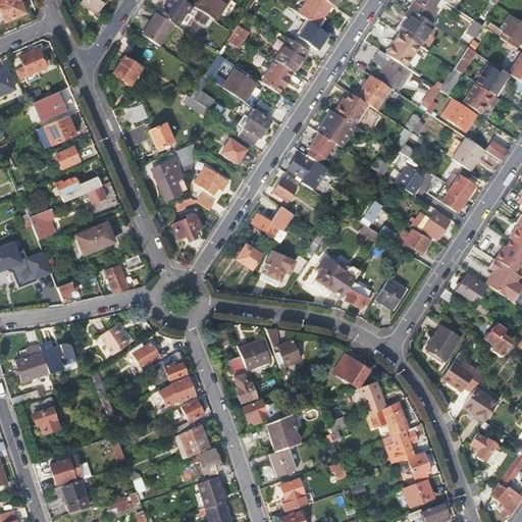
[(0,0),(0,12),(4,22),(25,13),(19,0),(0,0)]
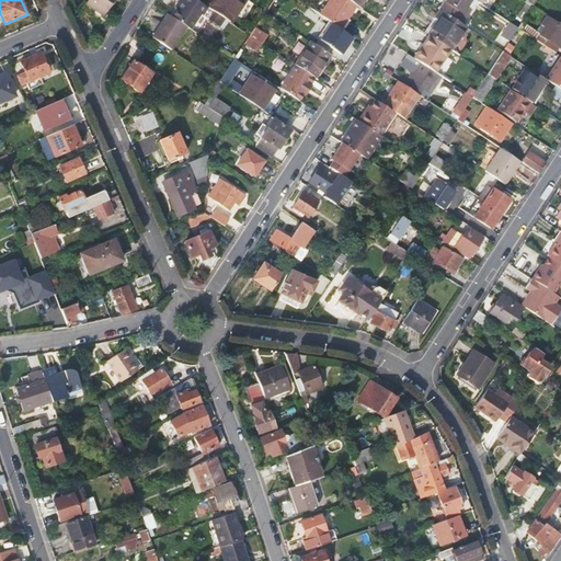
[(88,0),(84,4),(104,16),(114,0),(88,0)]
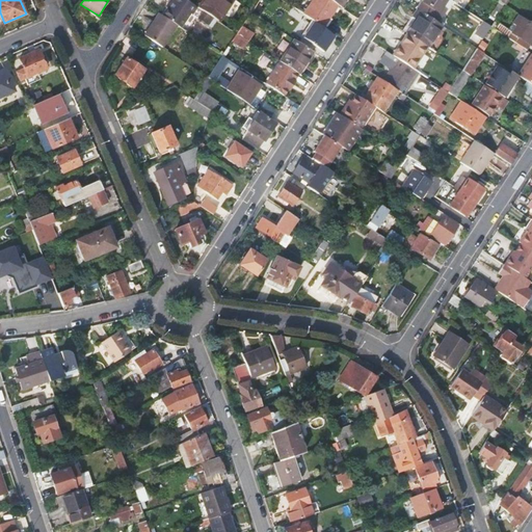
[(173,2),(163,17),(177,25),(181,28),(190,14),(192,15),(197,7),(186,0),(169,0),(170,1),(173,2)]
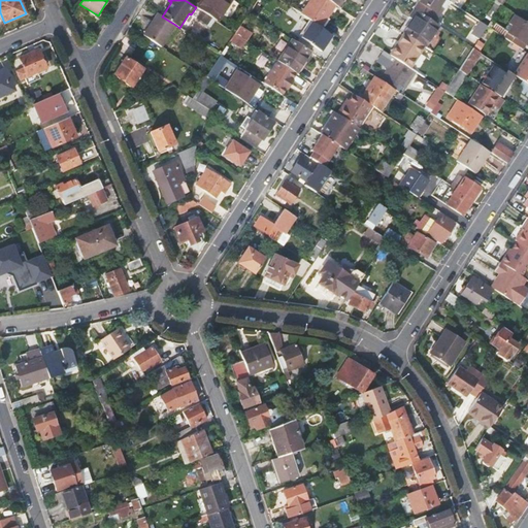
[(204,0),(198,8),(216,20),(228,0),(204,0)]
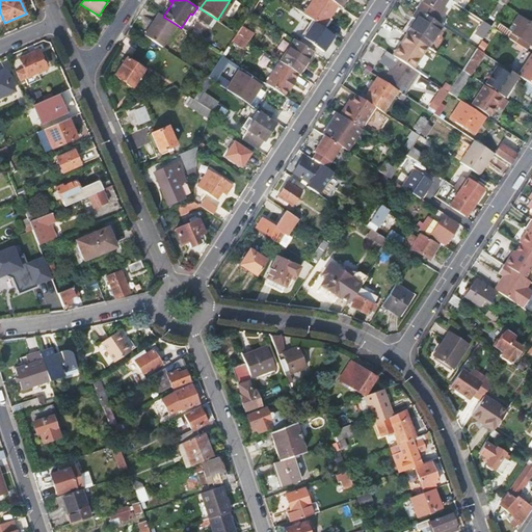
[(312,0),(302,14),(314,21),(322,27),(338,5),(329,0),(312,0)]
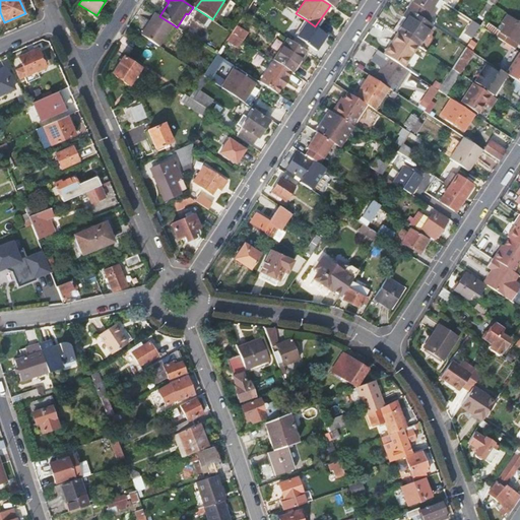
[(412,0),(407,8),(408,8),(427,21),(435,9),(432,6),(435,0),(412,0)]
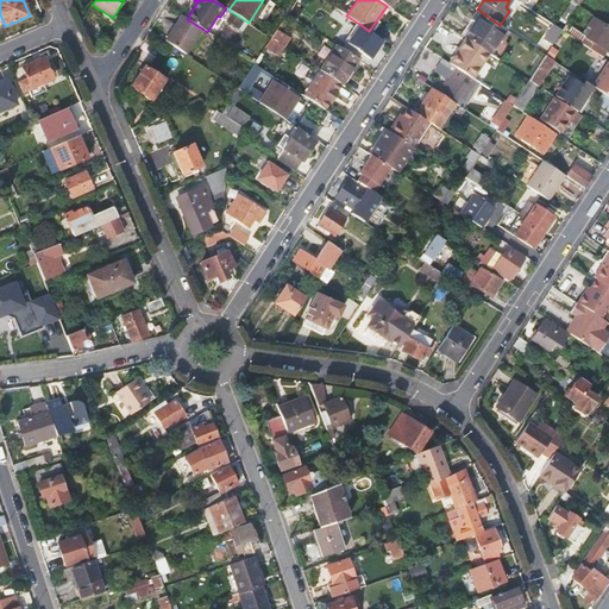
[(475,22),(465,38),(466,38),(488,52),(490,55),(507,29),(500,25),(478,10),(472,20),(475,22)]
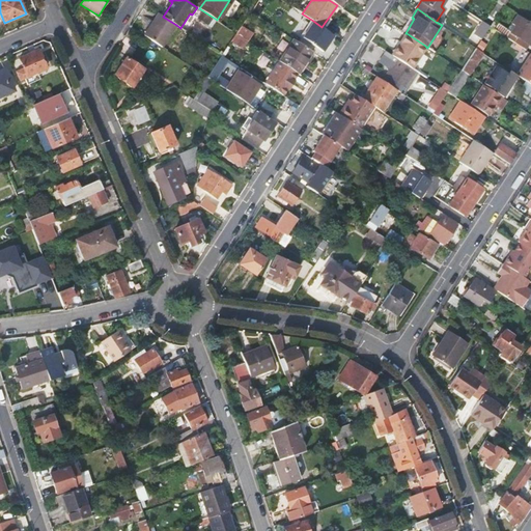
[(159,12),(143,35),(162,48),(176,25),(163,17),(159,12)]
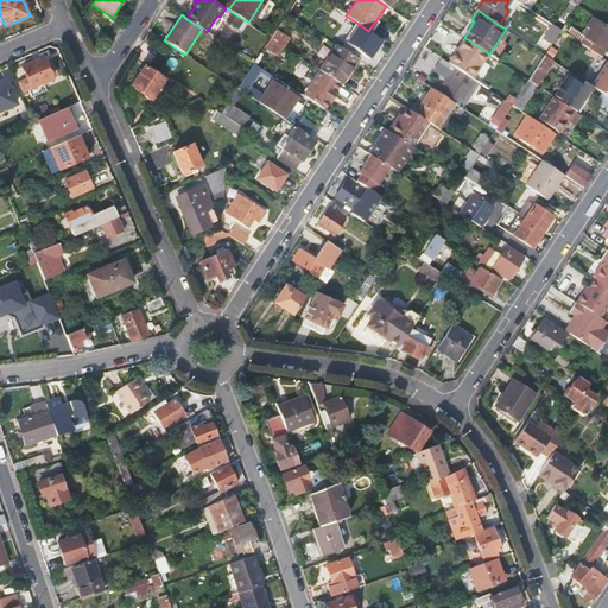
[(590,30),(581,44),(602,57),(607,48),(607,27),(593,18),(586,27),(590,30)]
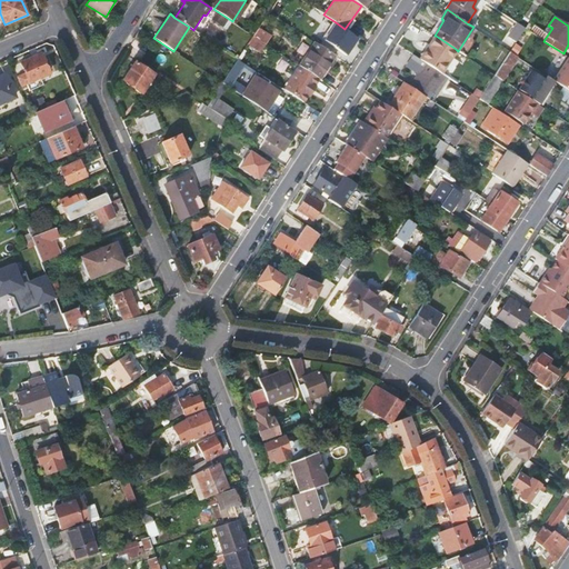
[(345,29),(336,22),(323,41),(346,57),(358,38),(345,29)]
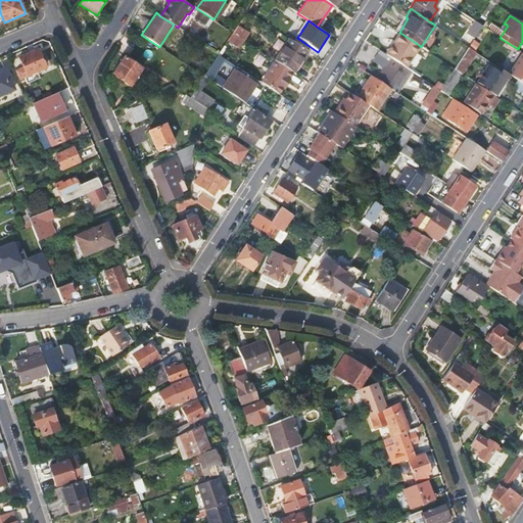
[(237,27),(233,33),(244,40),(248,35),(237,27)]
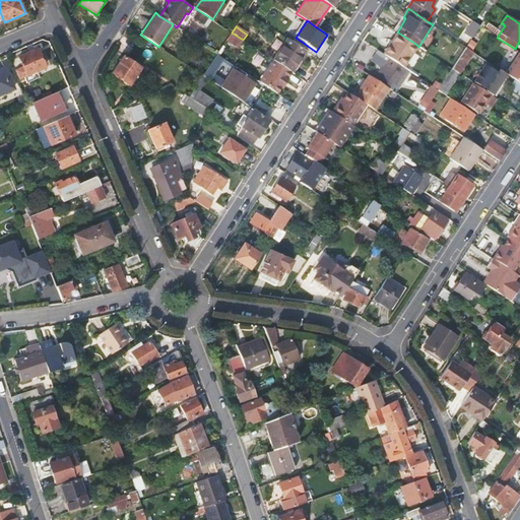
[(243,40),(232,33),(226,40),(239,48),(243,41),(243,40)]
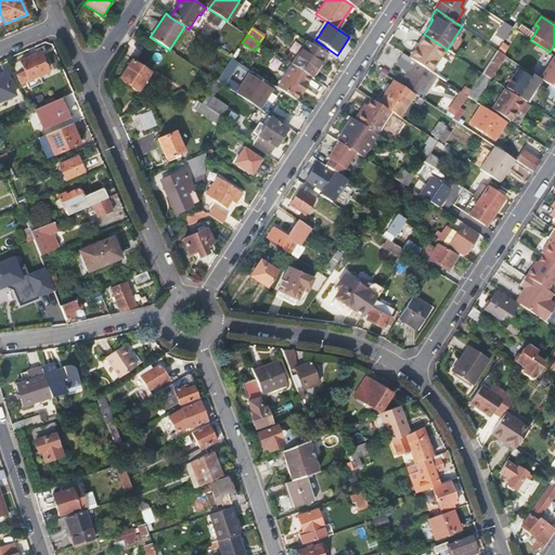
[(425,35),(410,59),(429,72),(444,48),(425,35)]
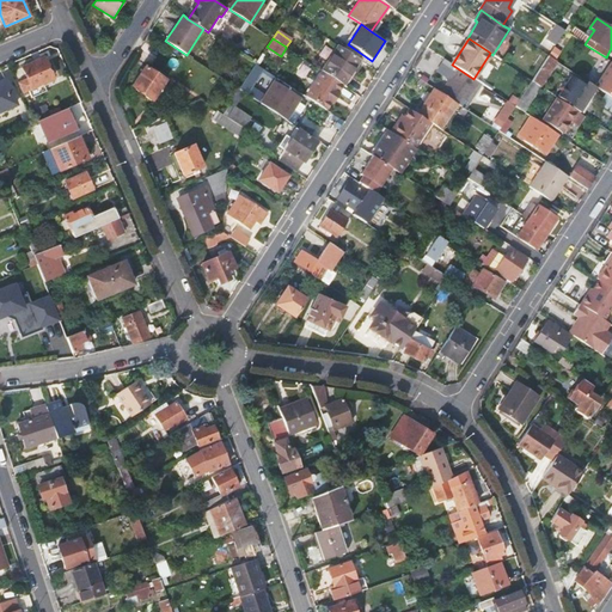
[(340,47),(323,72),(324,72),(343,85),(360,60),(340,47)]
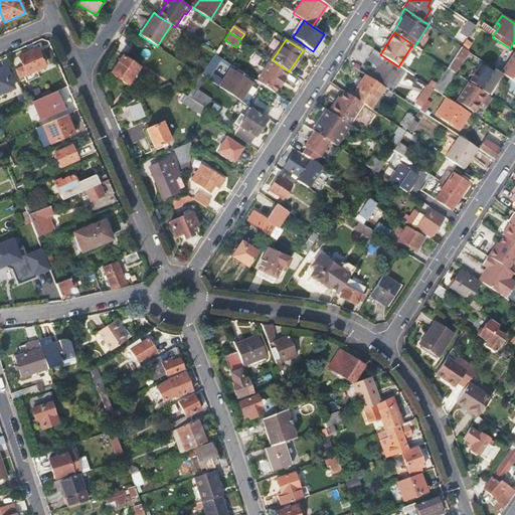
[(461,46),(447,67),(454,71),(468,50),(461,46)]
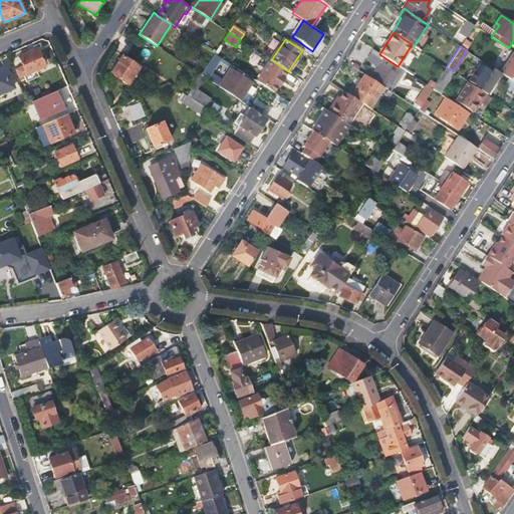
[(37,69),(43,67),(36,49),(18,57),(22,67),(15,70),(18,77),(27,74),(37,69)]
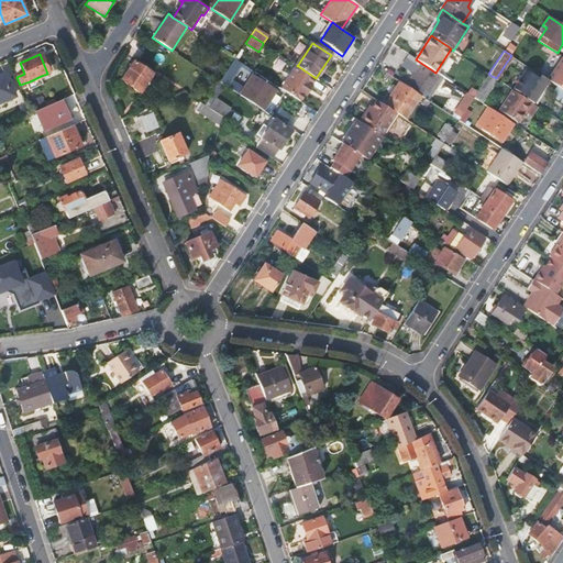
[(443,77),(435,73),(416,59),(409,55),(404,63),(412,68),(410,70),(414,74),(410,79),(416,84),(412,89),(420,95),(421,96),(428,100),(443,77)]
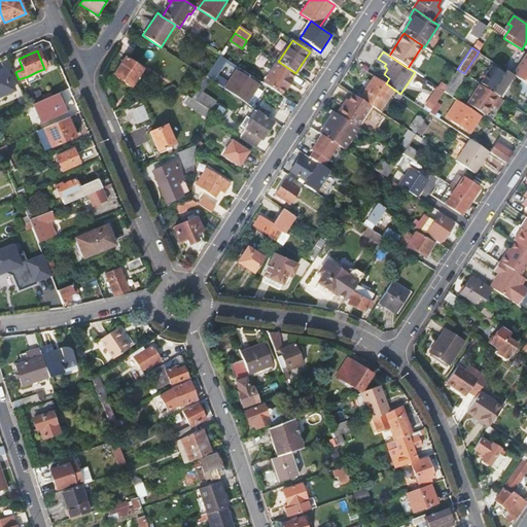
[(526,53),(526,54),(513,74),(526,83),(526,53)]
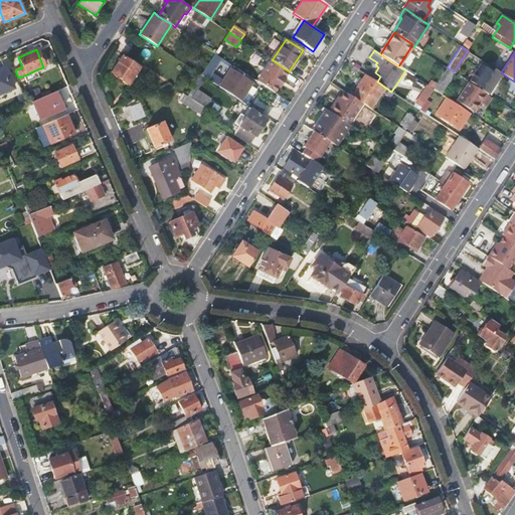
[(121,57),(110,75),(128,87),(138,69),(121,57)]
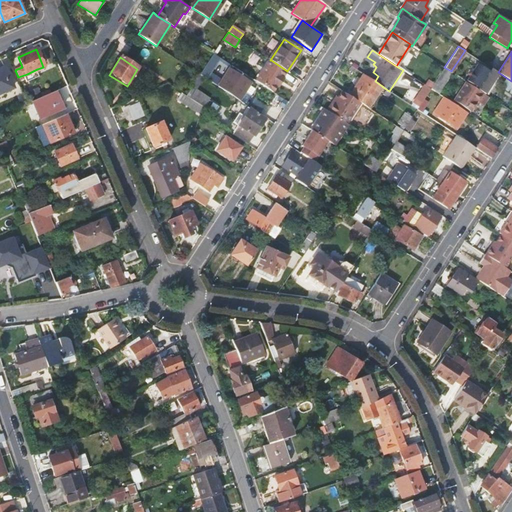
[(287,71),(271,60),(262,74),(257,82),(273,93),(277,87),(278,87),(285,78),(283,77),(287,71)]
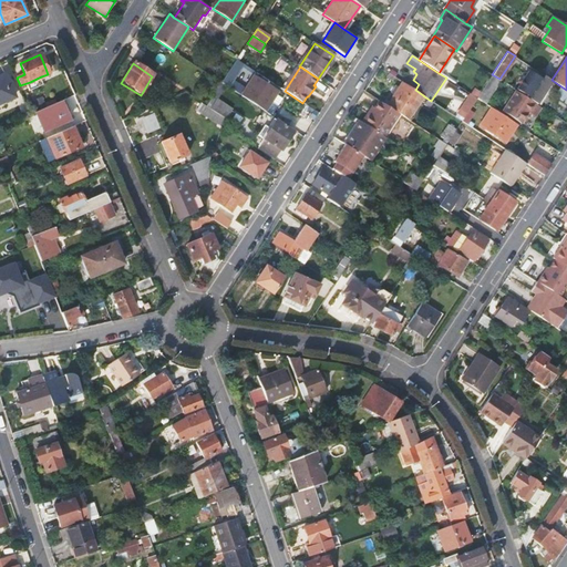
[(528,70),(517,88),(531,96),(535,90),(539,93),(543,89),(538,85),(543,79),(539,78),(542,73),(533,68),(531,71),(528,70)]
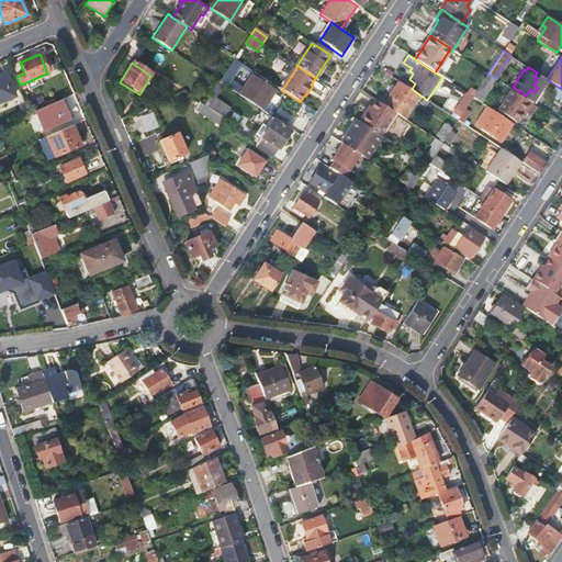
[(0,94),(13,89),(6,72),(0,74),(0,94)]
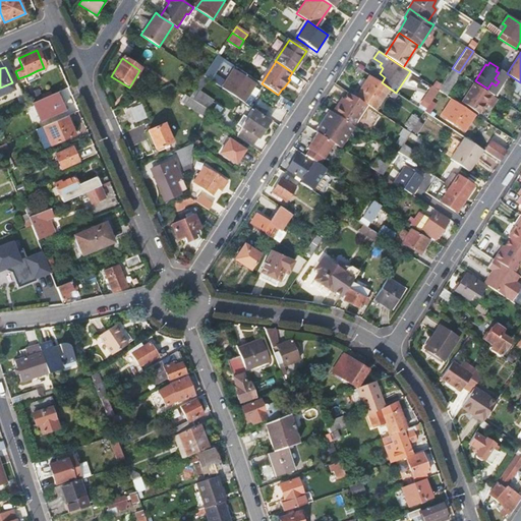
[(452,68),(438,90),(446,95),(460,73),(459,72),(452,68)]
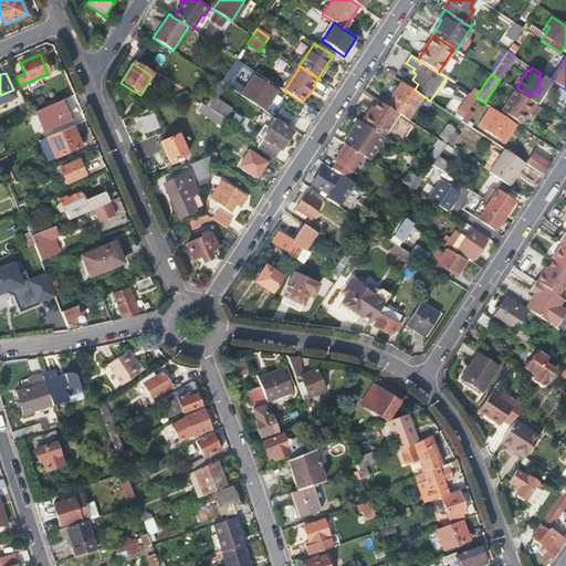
[(41,76),(30,82),(33,88),(44,83),(41,76)]
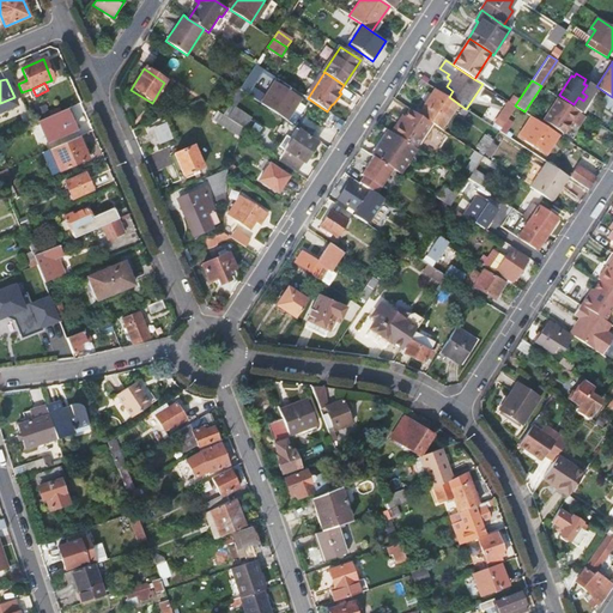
[(266,104),(287,119),(293,111),(297,114),(301,109),(297,105),(302,98),(289,90),(287,91),(279,85),(266,104)]
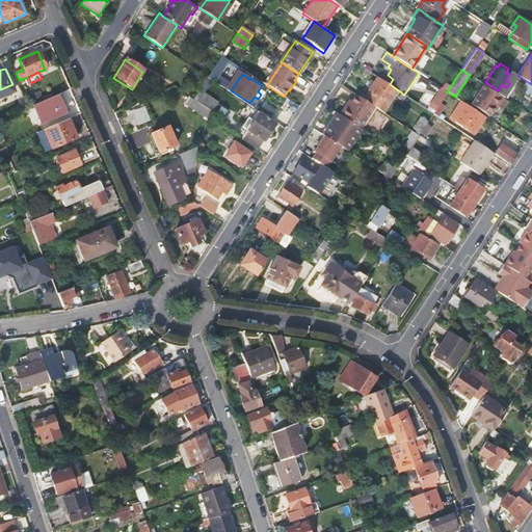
[(363,99),(374,106),(383,111),(398,90),(397,89),(390,84),(377,77),(363,99)]
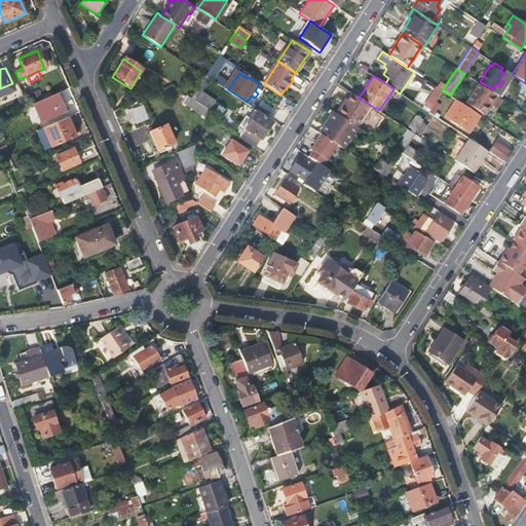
[(12,83),(0,88),(0,95),(14,89),(12,83)]
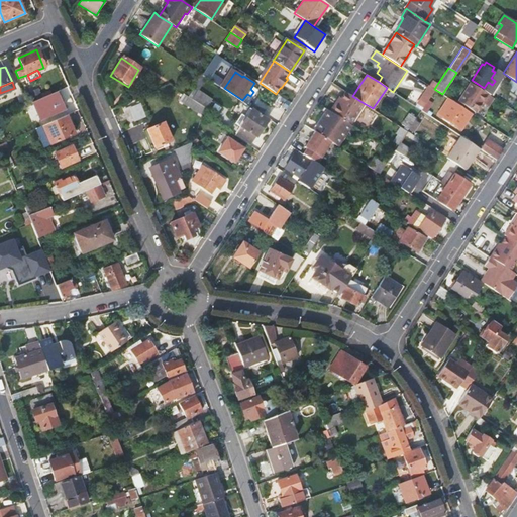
[(493,98),(471,83),(467,90),(469,91),(460,104),(473,112),(480,101),(487,107),(493,98)]
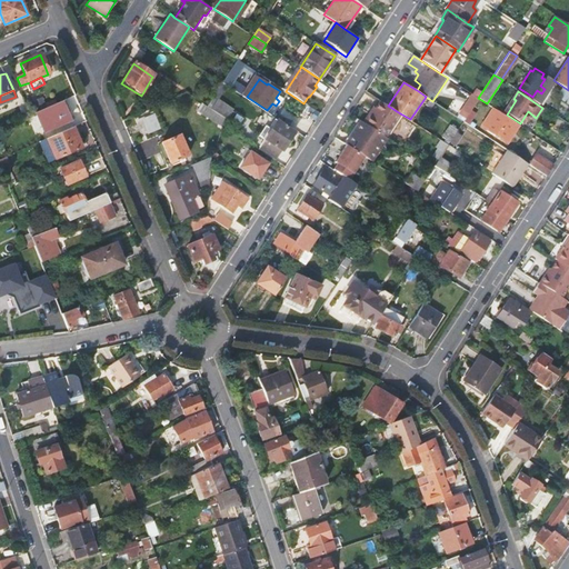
[(217,113),(226,120),(231,111),(216,102),(215,103),(211,100),(207,108),(217,113)]
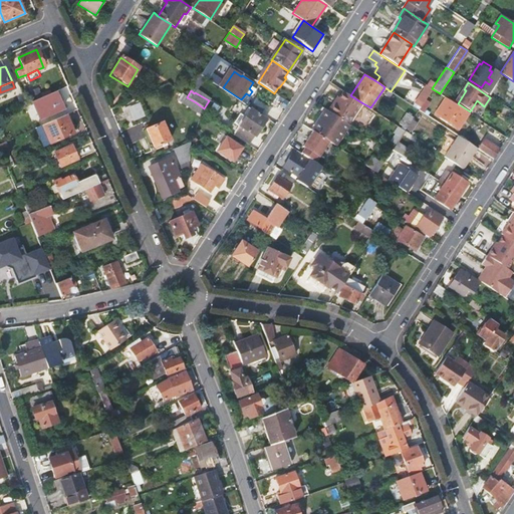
[(333,101),(327,110),(347,123),(361,102),(350,95),(350,94),(343,90),(335,103),(333,101)]
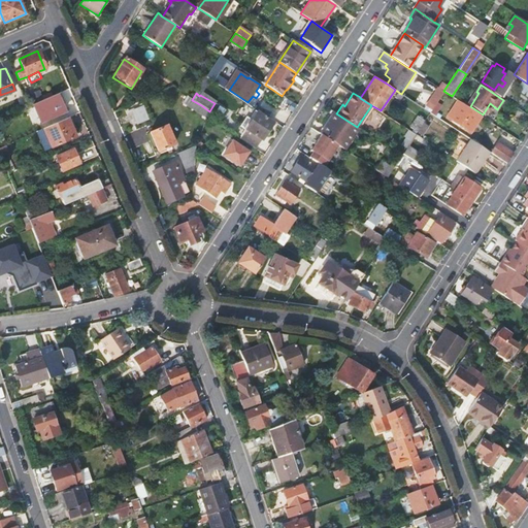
[(33,104),(40,122),(65,111),(57,94),(33,104)]
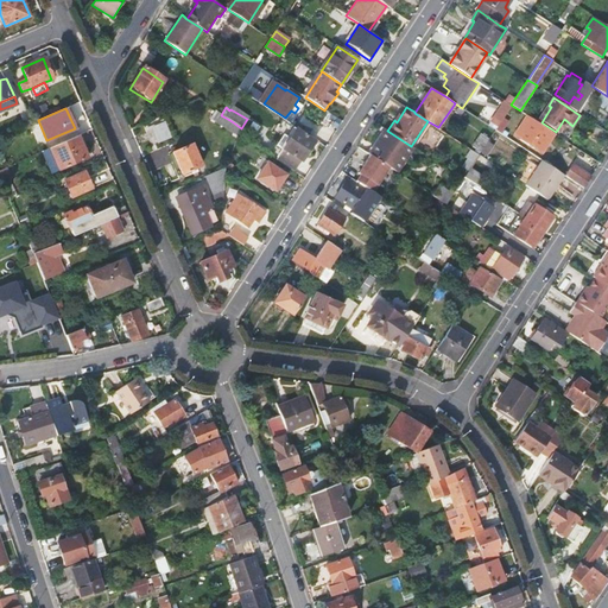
[(210,118),(227,128),(232,121),(221,115),(215,112),(210,118)]
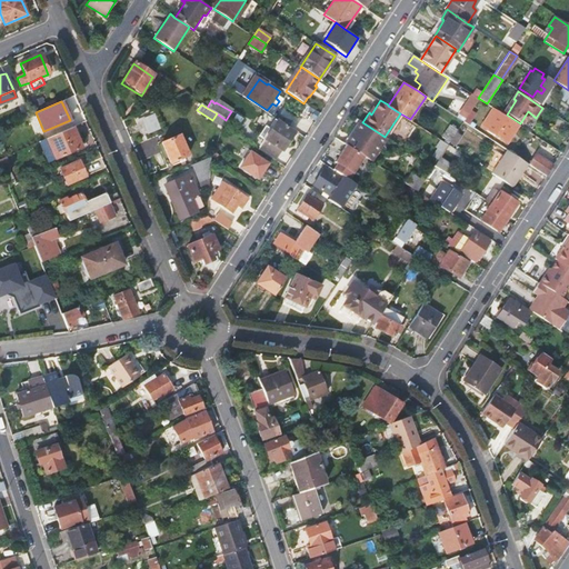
[(173,135),(160,106),(137,116),(140,122),(137,125),(140,135),(152,129),(156,136),(159,135),(161,140),(173,135)]
